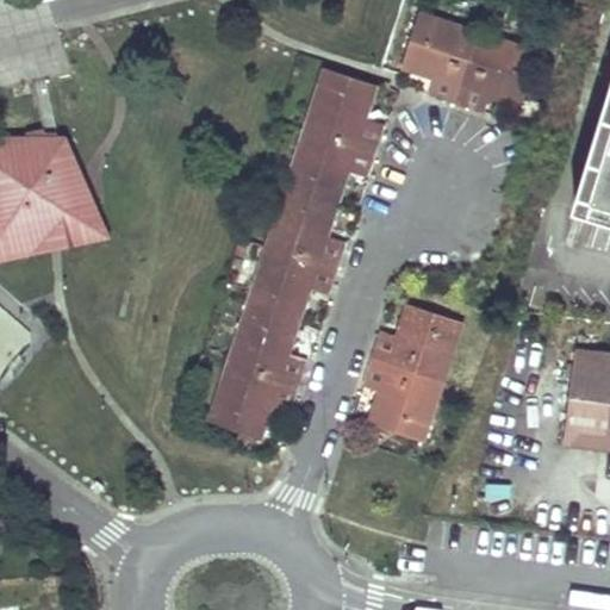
[(406,6),(400,23),(417,27),(423,12),(406,6)]
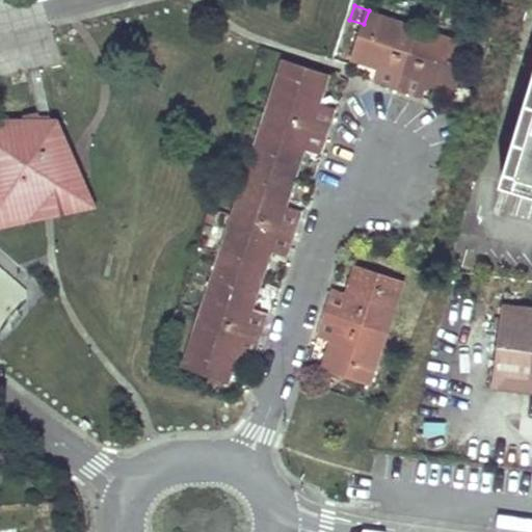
[(376,84),(398,90),(419,27),(369,10),(364,24),(352,60),(380,70),(376,84)]
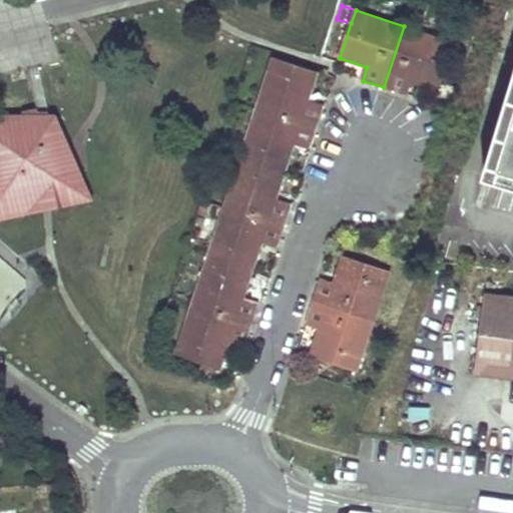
[(439,90),(455,42),(404,26),(384,87),(409,95),(413,81),(439,90)]
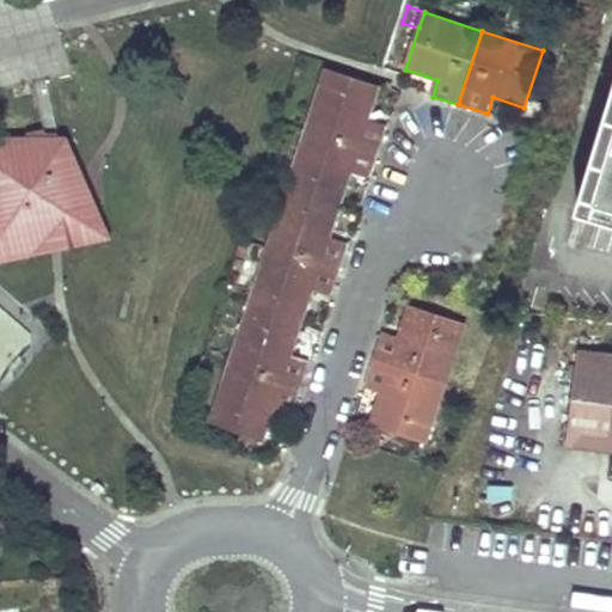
[(347,244),(338,240),(330,238),(350,173),(368,178),(386,127),(368,121),(379,87),(326,69),(209,424),(262,442),(273,410),(291,416),(308,363),(289,357),(312,292),(330,298),(347,244)]
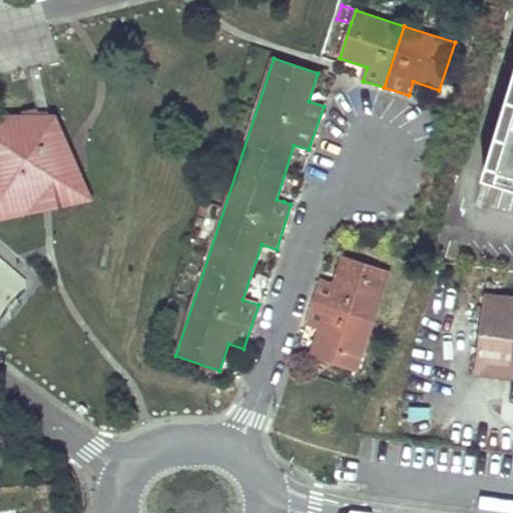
[(512,98),(488,179),(512,186),(512,98)]
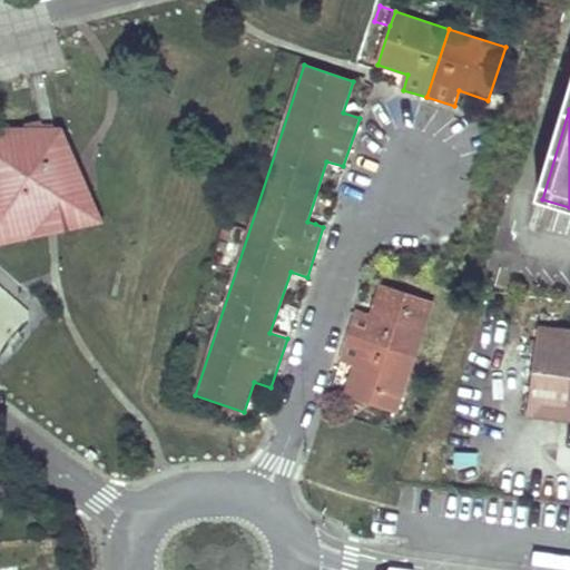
[(64,128),(0,128),(0,245),(102,224),(64,128)]
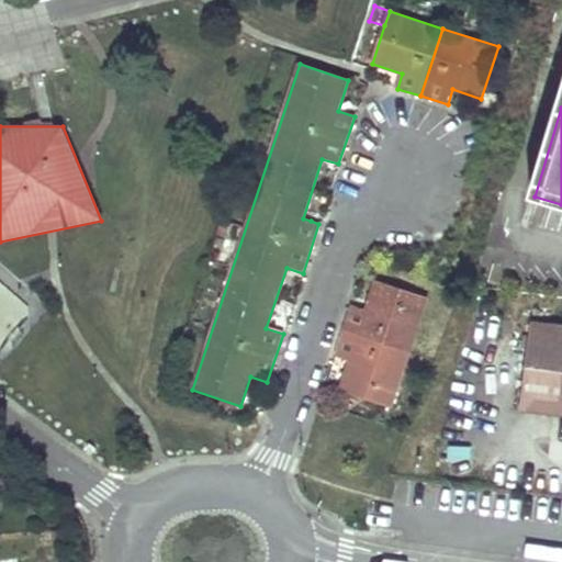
[(345,332),(408,352),(427,299),(375,282),(366,311),(352,306),(345,332)]
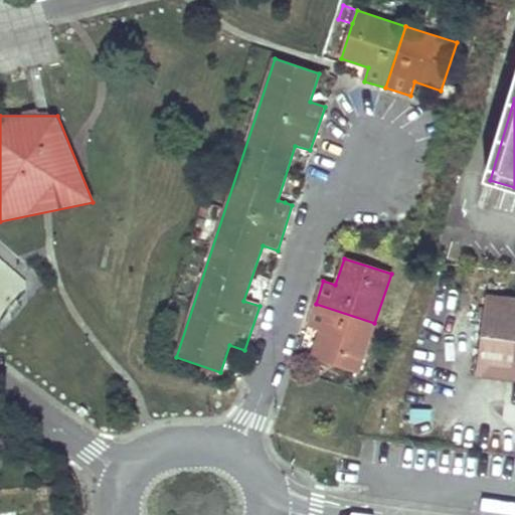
[(514,300),(487,296),(477,373),(514,377),(514,300)]
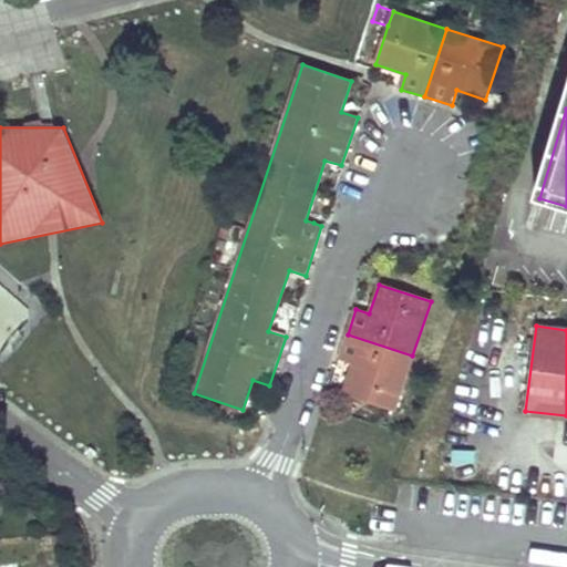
[(339,361),(351,366),(342,394),(393,411),(412,356),(348,334),(339,361)]
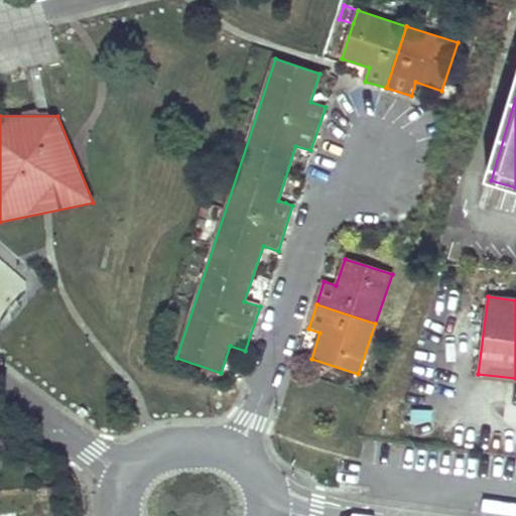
All buildings are outlined.
